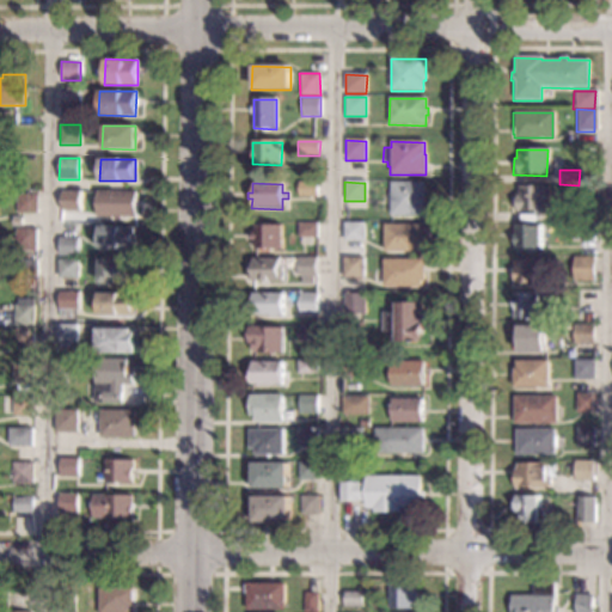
[(316,199),(298,199),(298,183),(316,184),(316,199)]
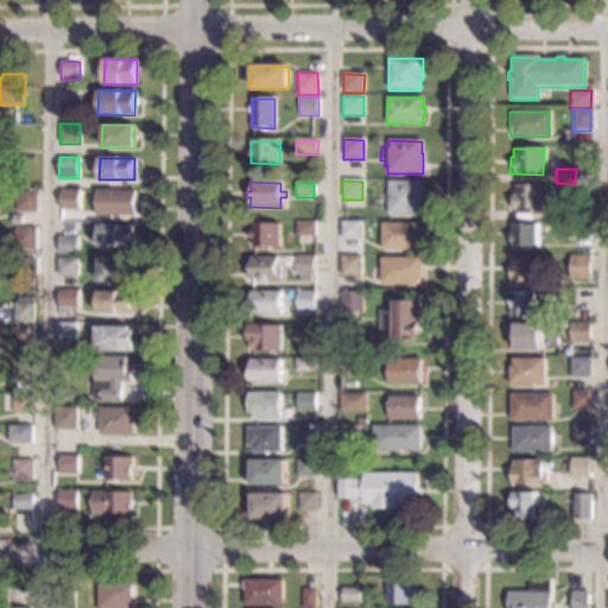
[(420,194),(423,194),(422,216),(387,215),(387,182),(420,183),(420,194)]
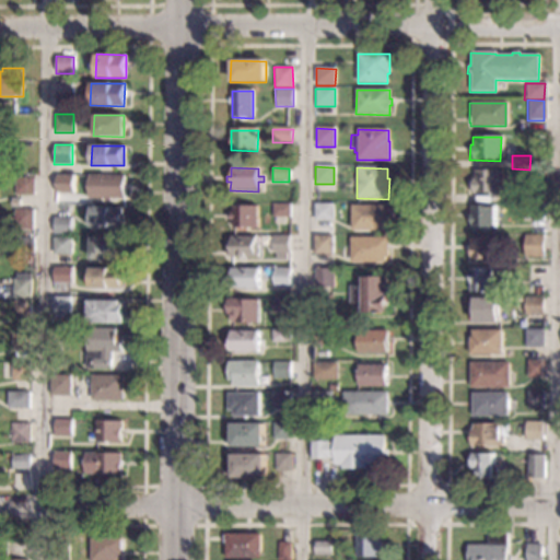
[(500,195),(469,194),(469,181),(471,181),(471,171),(500,172),(500,195)]
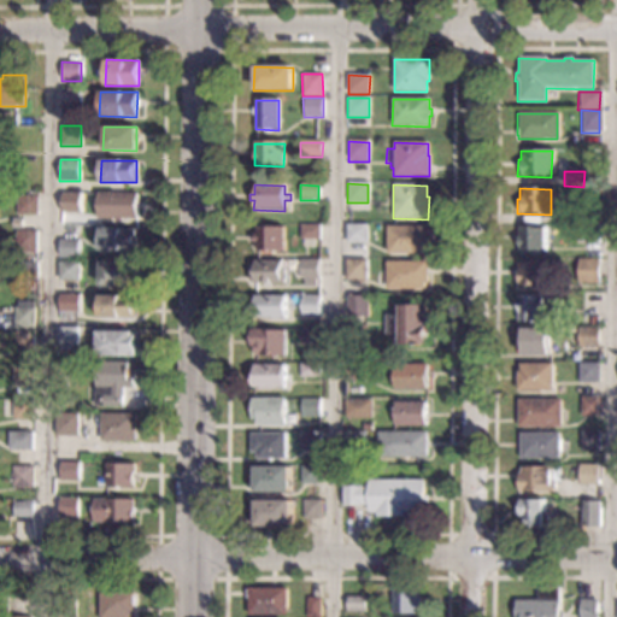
[(80,212),(62,212),(63,193),(81,194),(80,212)]
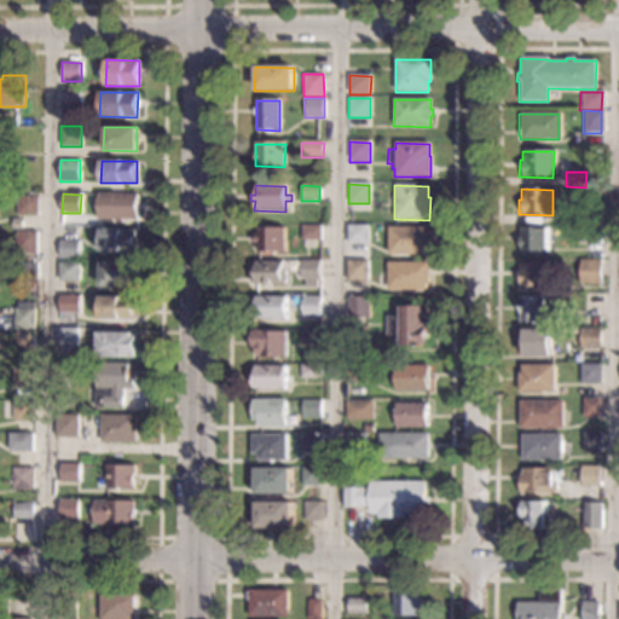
[(138,220),(98,220),(99,195),(139,196),(138,220)]
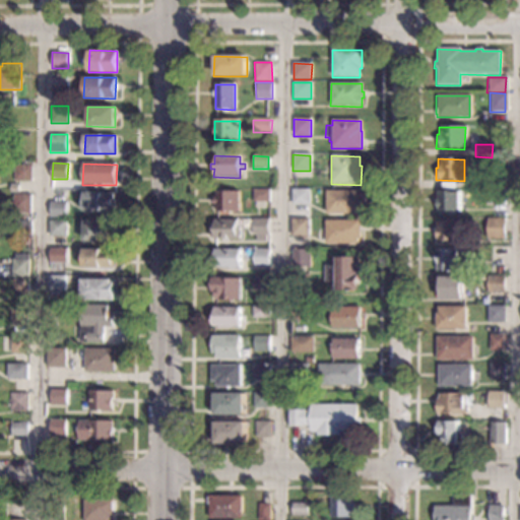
[(31,181),(14,181),(15,166),(33,165),(31,181)]
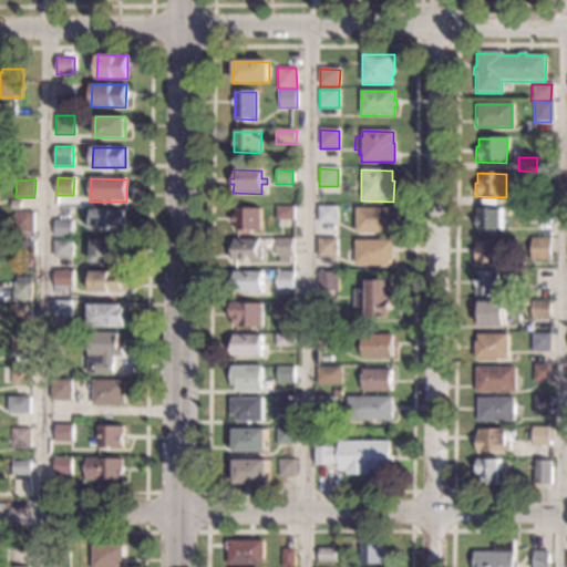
[(294,208),(294,220),(276,220),(276,207),(294,208)]
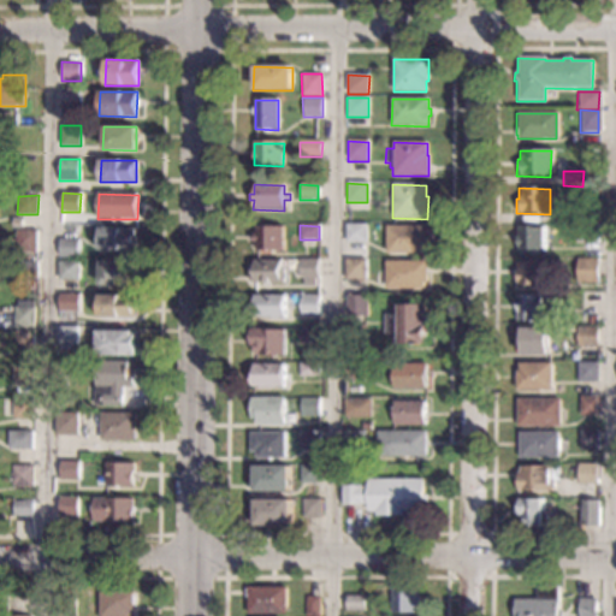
[(366,244),(345,243),(345,225),(365,225),(366,225),(366,244)]
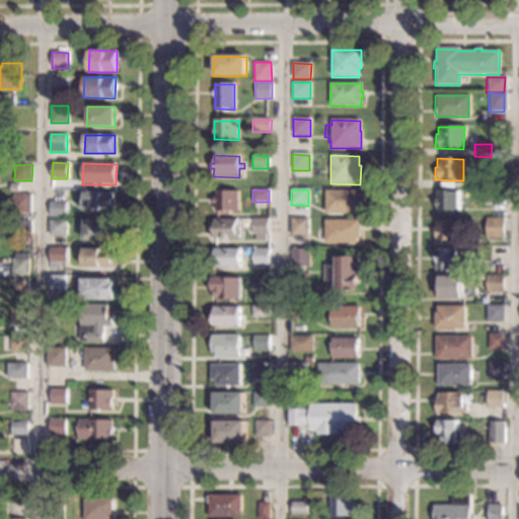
[(360,214),(325,214),(326,191),(360,192),(360,214)]
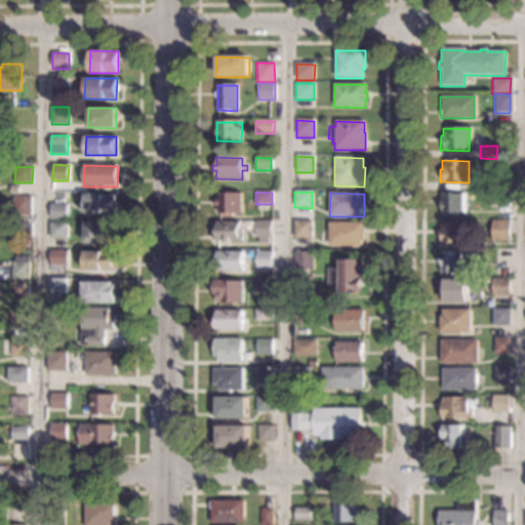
[(115,213),(85,213),(85,194),(116,195),(115,213)]
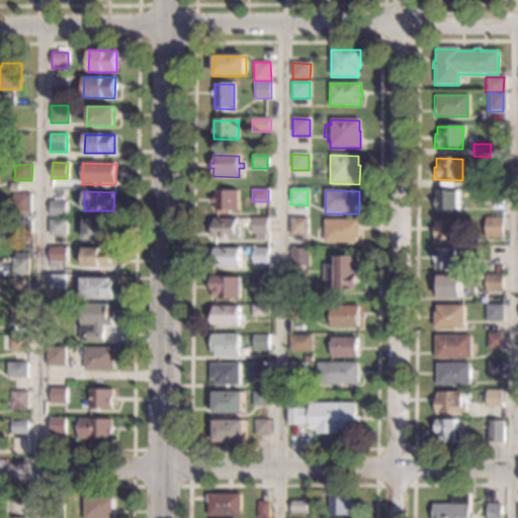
[(238,211),(214,211),(214,208),(212,208),(212,204),(210,203),(210,197),(212,197),(212,193),(216,193),(216,191),(238,192),(238,211)]
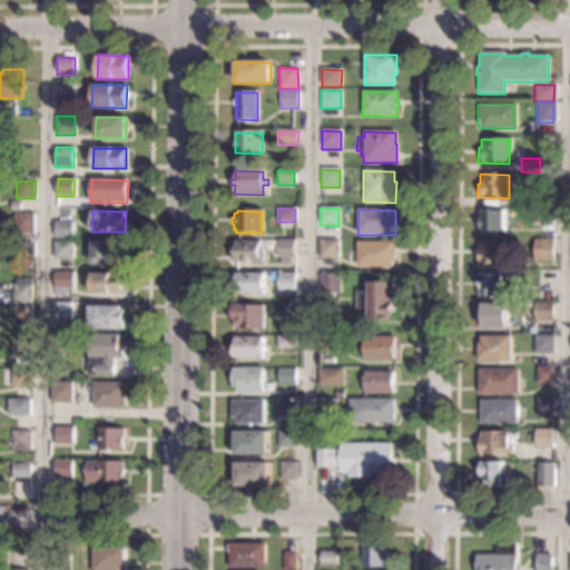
[(503,232),(477,231),(478,210),(503,210),(503,232)]
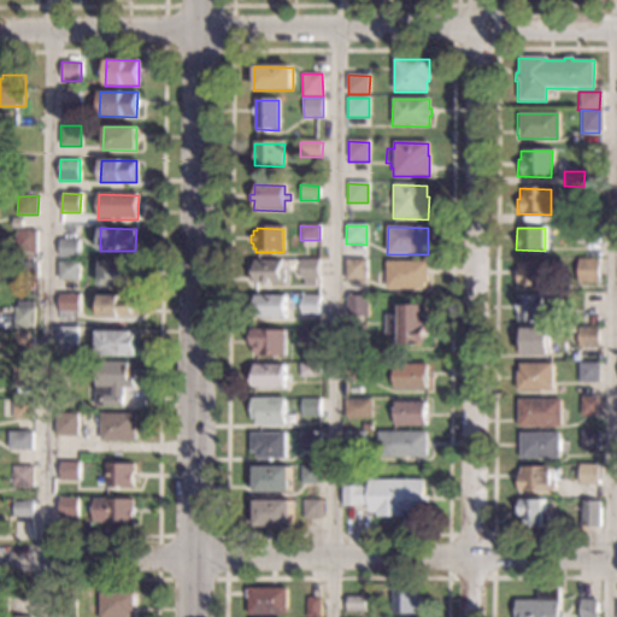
[(36,252),(16,252),(16,230),(36,231),(36,252)]
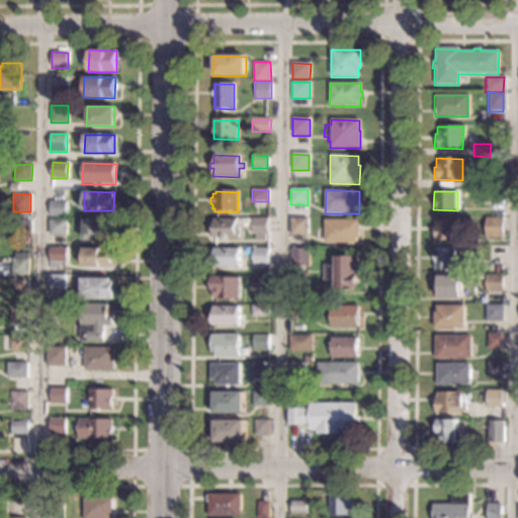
[(66,217),(50,216),(51,201),(66,201),(66,217)]
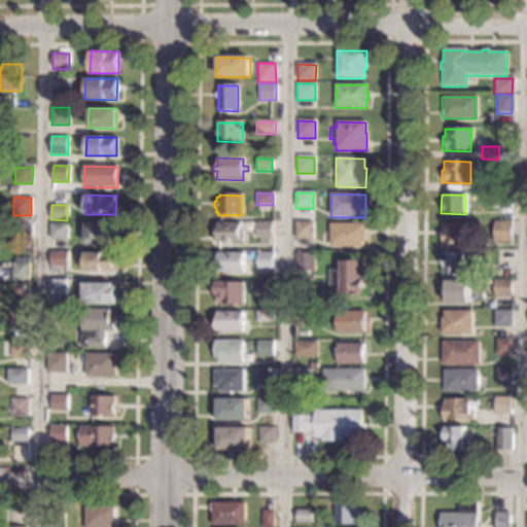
[(272,238),(269,238),(269,246),(259,246),(259,239),(255,238),(256,222),(273,222),(272,238)]
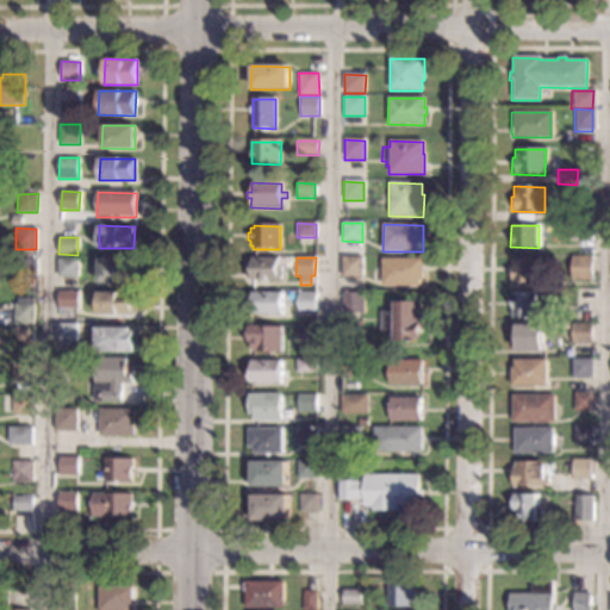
[(363,259),(363,277),(341,277),(341,257),(363,259)]
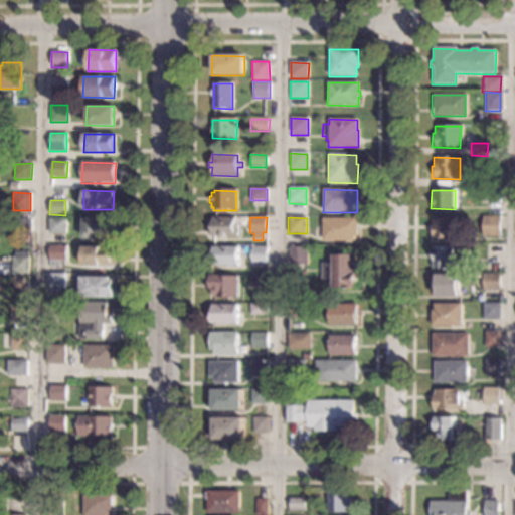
[(498,238),(480,237),(481,217),(498,218),(498,238)]
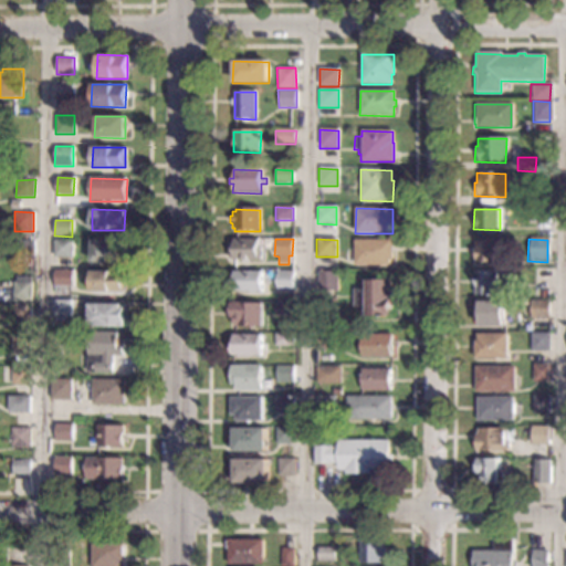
[(72,258),(54,258),(54,240),(72,240),(72,258)]
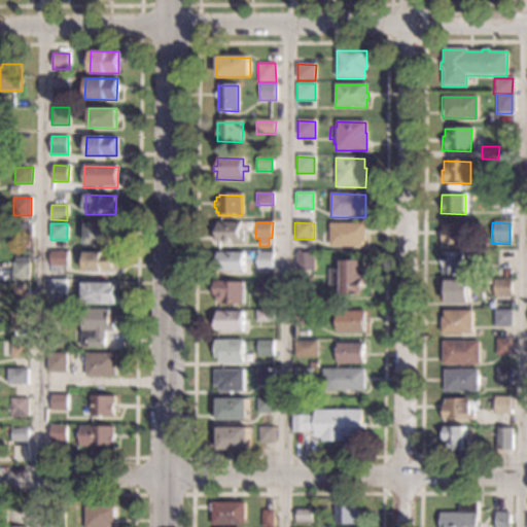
[(116,245),(85,244),(86,223),(117,223),(116,245)]
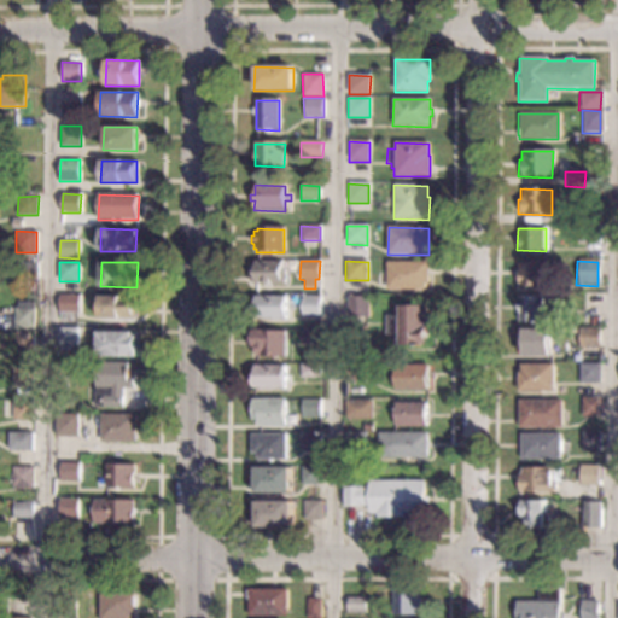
[(283,269),(286,269),(286,285),(254,284),(255,262),(283,263),(283,269)]
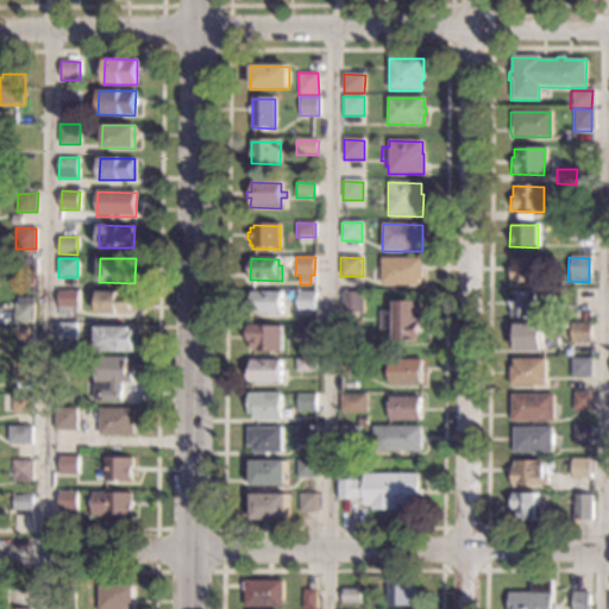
[(422,280),(419,280),(419,287),(380,286),(381,259),(422,261),(422,280)]
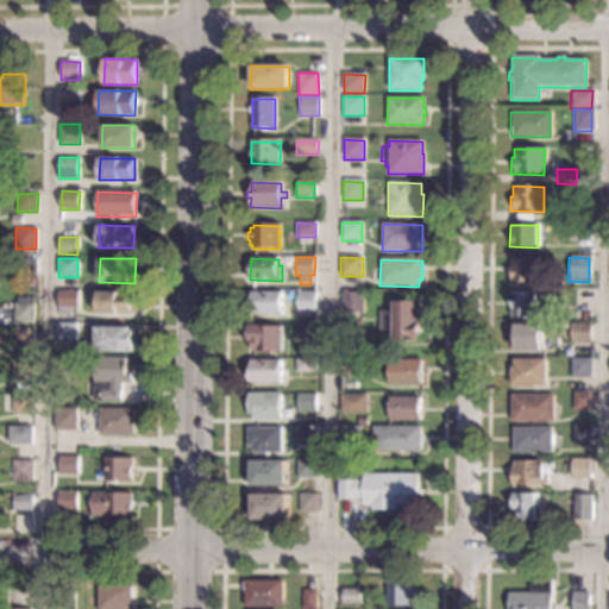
[(535,283),(507,282),(507,259),(535,259),(535,283)]
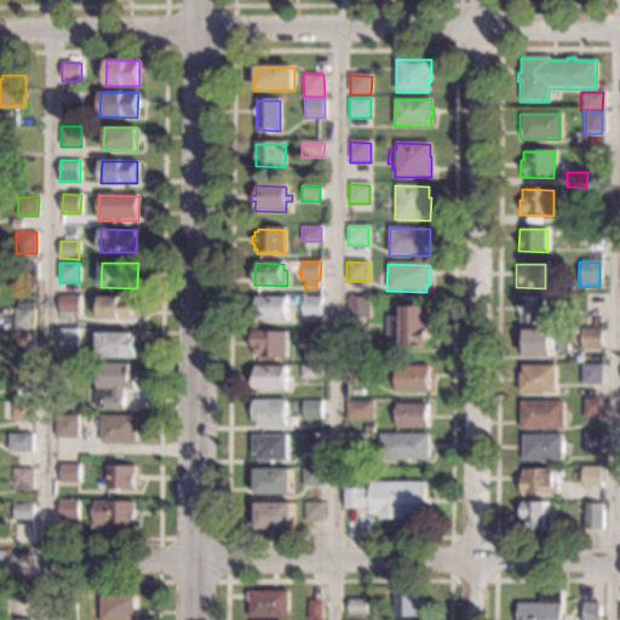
[(286,321),(257,320),(257,294),(286,296),(286,321)]
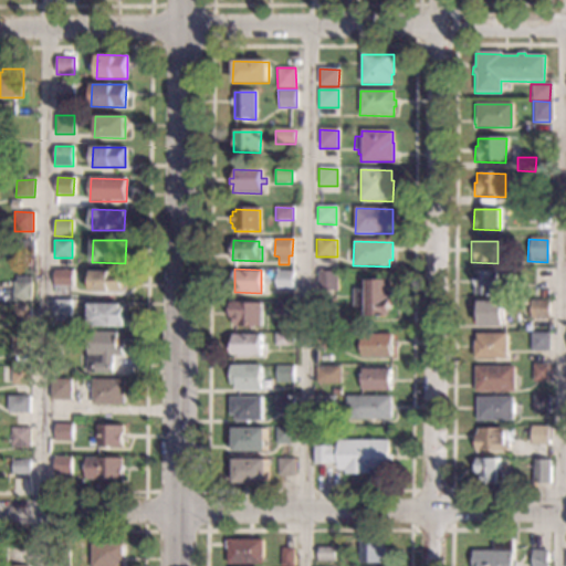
[(73,286),(53,286),(54,270),(73,270),(73,286)]
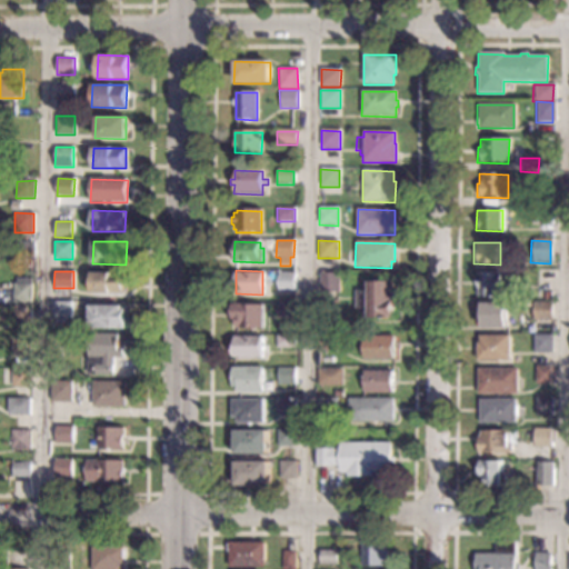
[(125,293),(92,293),(92,272),(125,273),(125,293)]
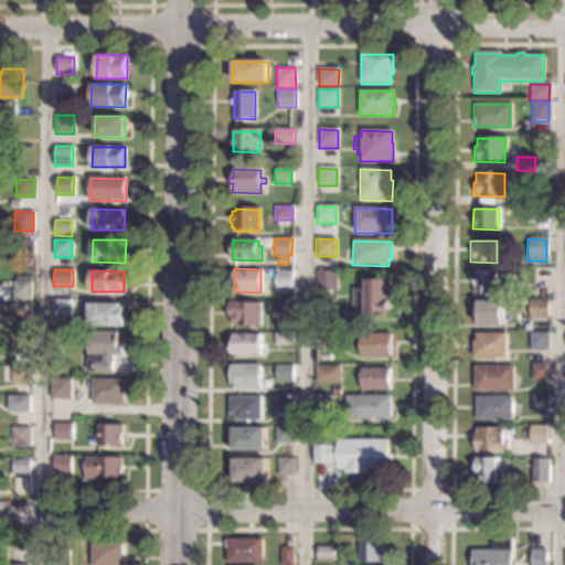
[(291,290),(276,290),(276,270),(291,272),(291,290)]
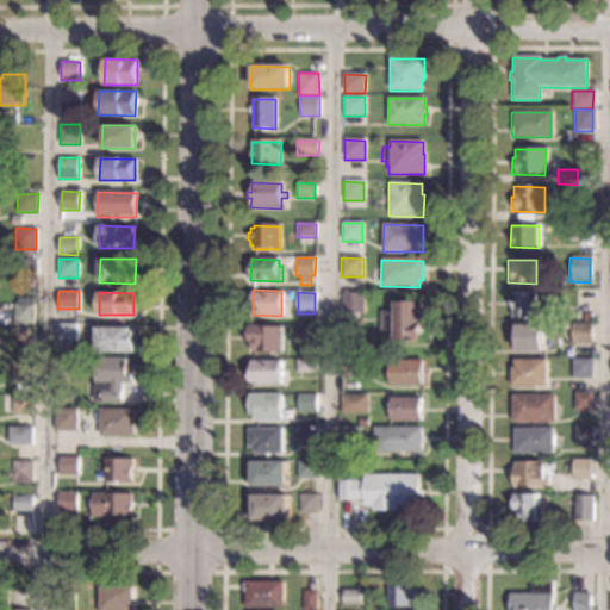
[(533,319),(508,318),(509,293),(533,293),(533,319)]
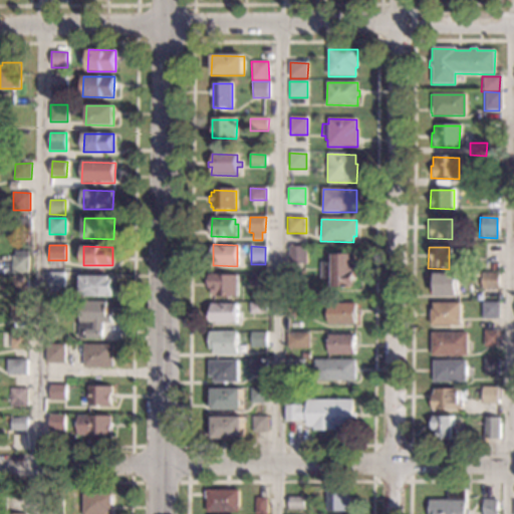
[(305,265),(287,264),(287,248),(305,248),(305,265)]
